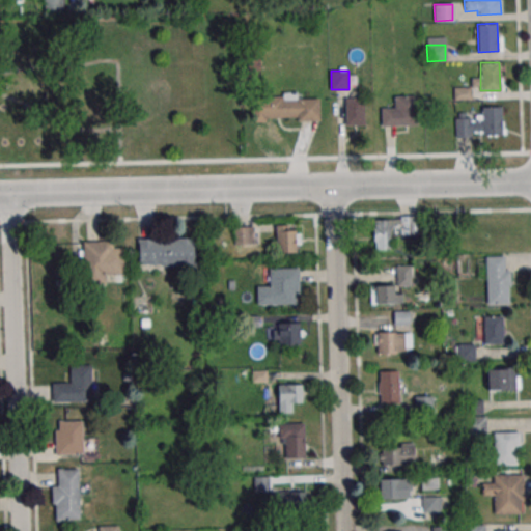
[(319,99),(298,99),(298,95),(253,95),(253,120),(319,120),(319,99)]
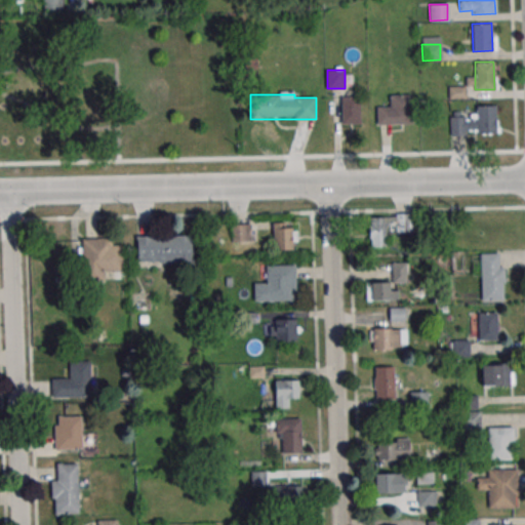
[(390,94),(390,107),(377,107),(377,124),(412,124),(412,94),(390,94)]
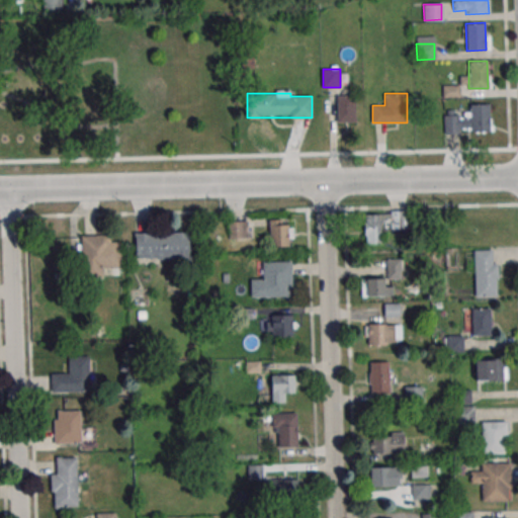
[(337,122),(356,122),(356,94),(337,94),(337,122)]
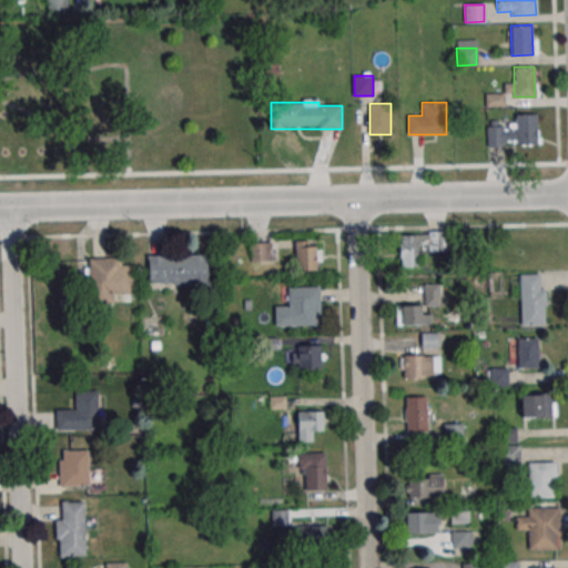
[(515,114),(536,114),(537,143),(516,144),(515,114)]
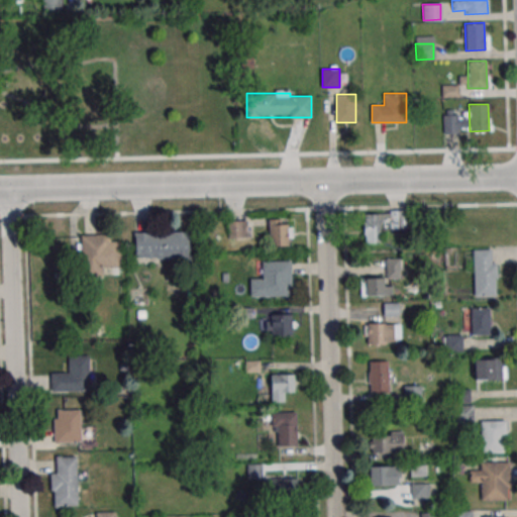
[(365,242),(382,242),(381,228),(408,228),(408,212),(364,212),(365,242)]
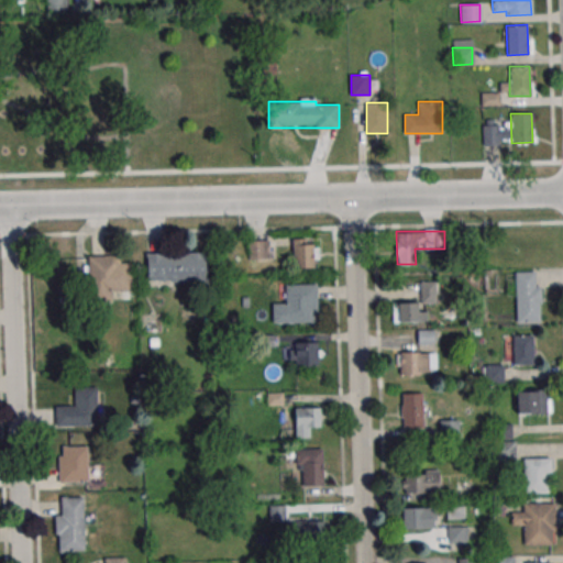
[(249,261),(269,261),(269,240),(249,240),(249,261)]
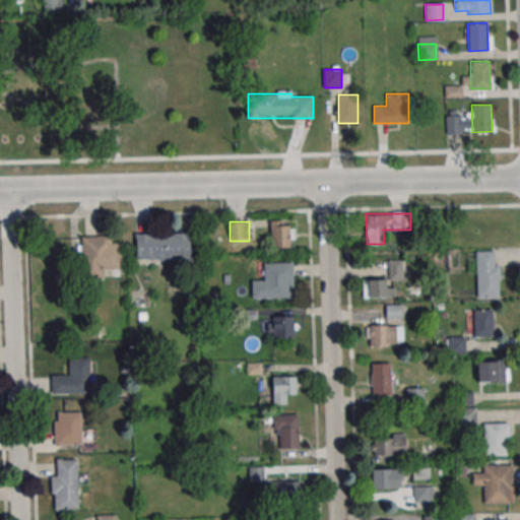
[(271,247),(294,247),(294,224),(271,224),(271,247)]
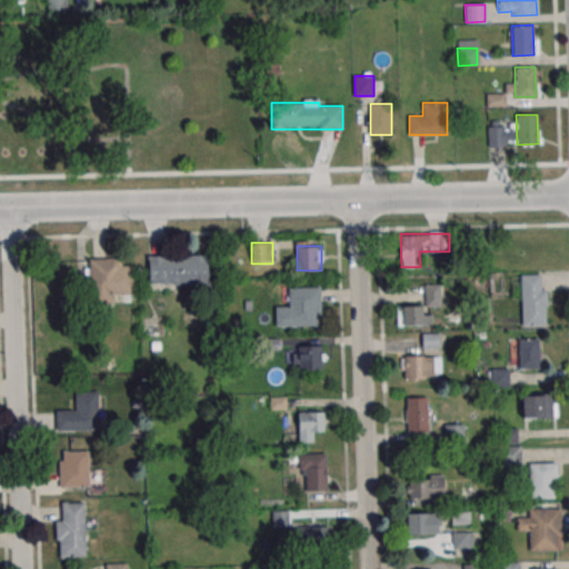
[(149,256),(149,285),(209,285),(208,256),(149,256)]
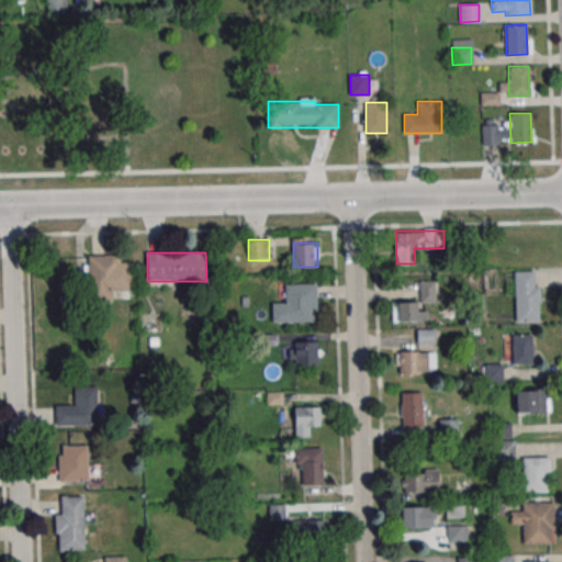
[(88,301),(113,301),(113,290),(131,290),(131,256),(88,256),(88,301)]
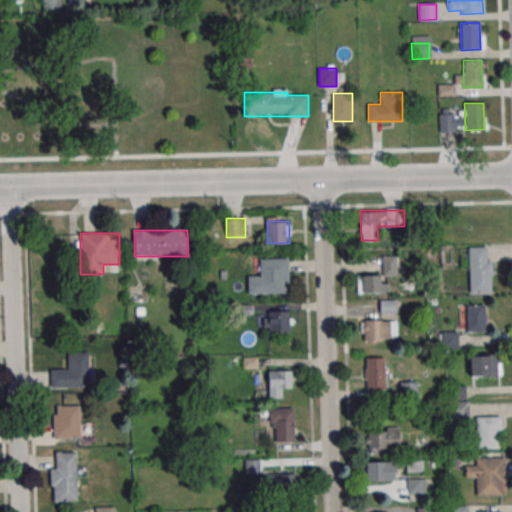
[(442,262),(450,262),(449,247),(442,247),(442,262)]
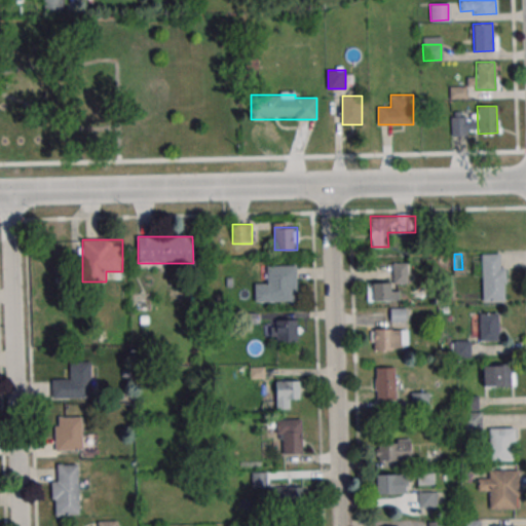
[(505,301),(505,254),(482,254),(482,301),(505,301)]
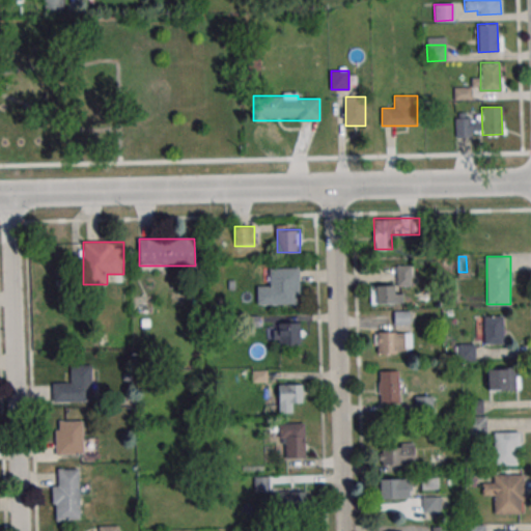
[(371,304),(402,303),(402,286),(412,286),(412,266),(396,266),(396,285),(370,285),(371,304)]
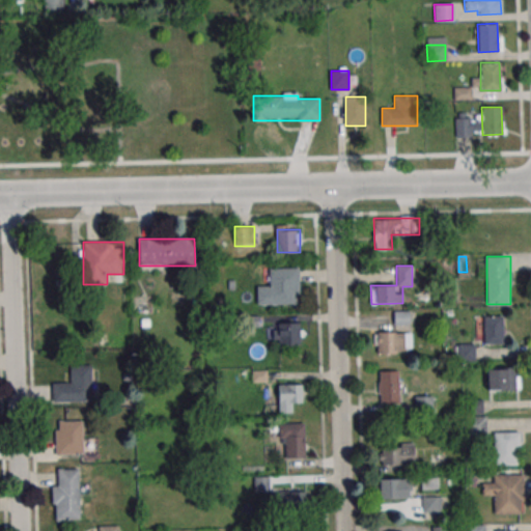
[(299,268),(270,268),(270,285),(257,285),(257,305),(299,305),(299,268)]
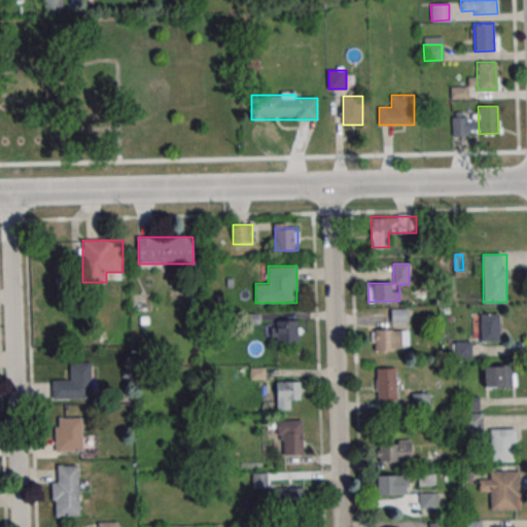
[(407,310),(392,309),(391,320),(407,321),(407,310)]
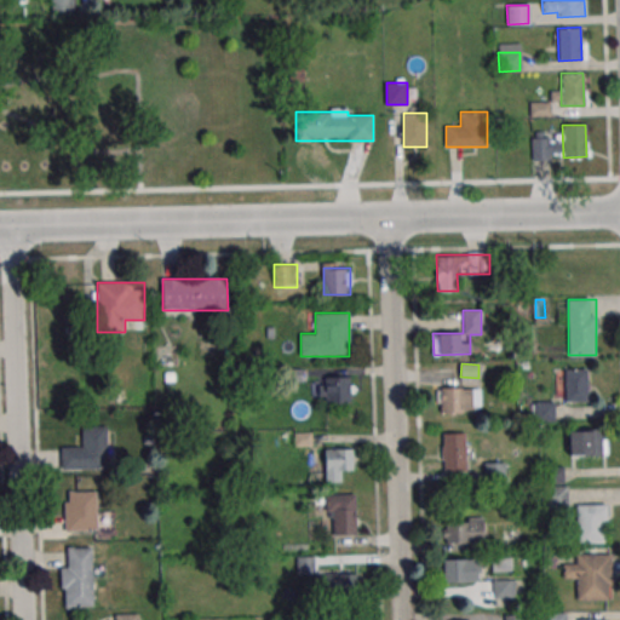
[(557,369),(557,401),(589,401),(589,369),(557,369)]
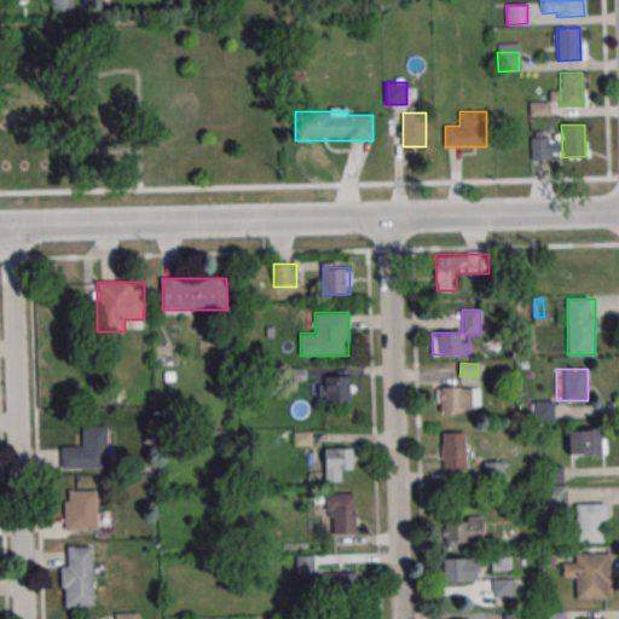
[(351,401),(350,375),(323,376),(324,403),(351,401)]
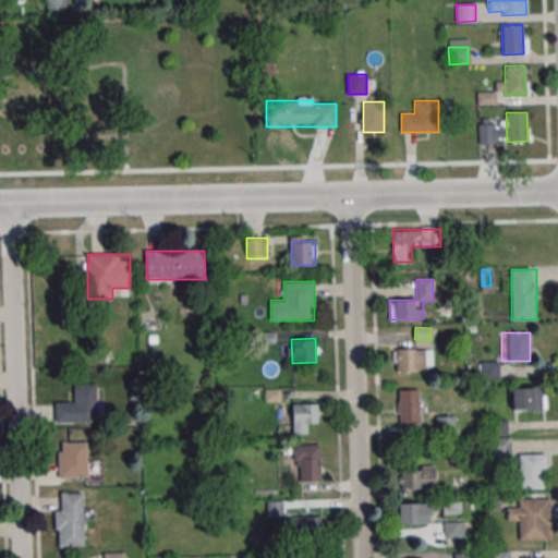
[(392,349),(392,371),(432,371),(432,349),(392,349)]
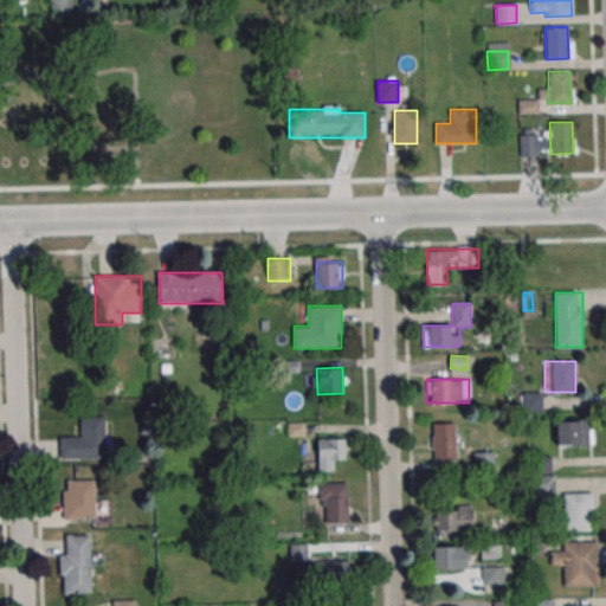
[(523,393),(523,411),(542,411),(542,393),(523,393)]
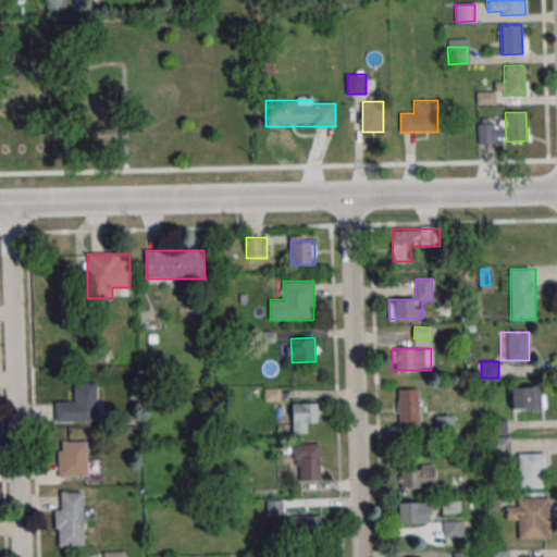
[(94,383),(95,420),(53,421),(53,401),(73,400),(72,383),(94,383)]
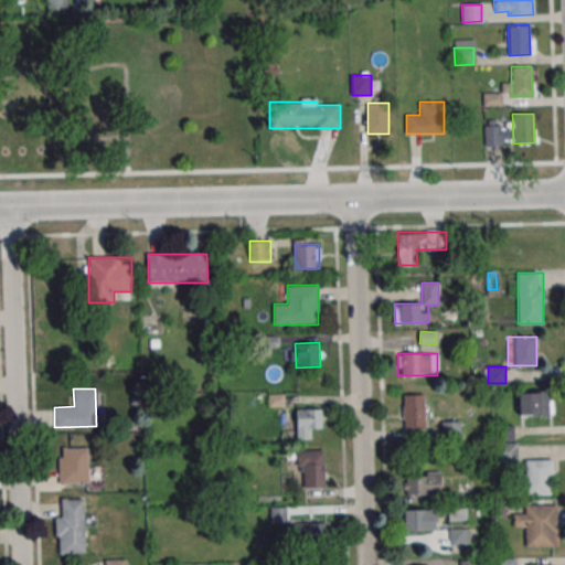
[(552,392),(519,392),(519,415),(552,415),(552,392)]
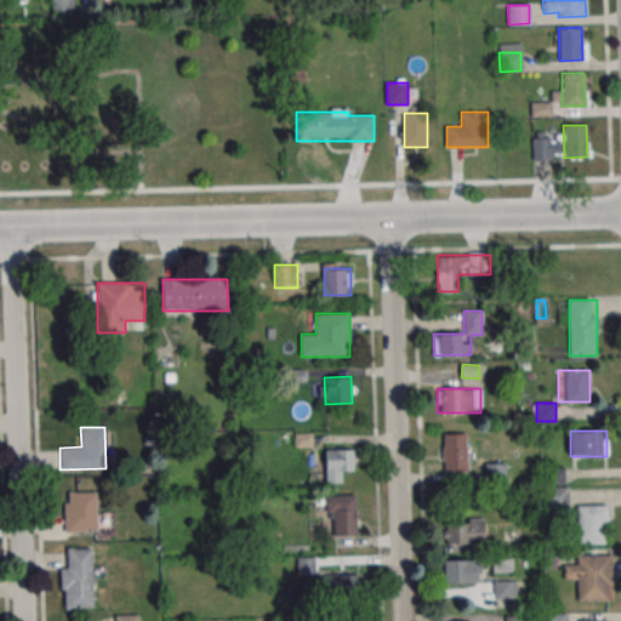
[(468,472),(468,434),(443,434),(443,472),(468,472)]
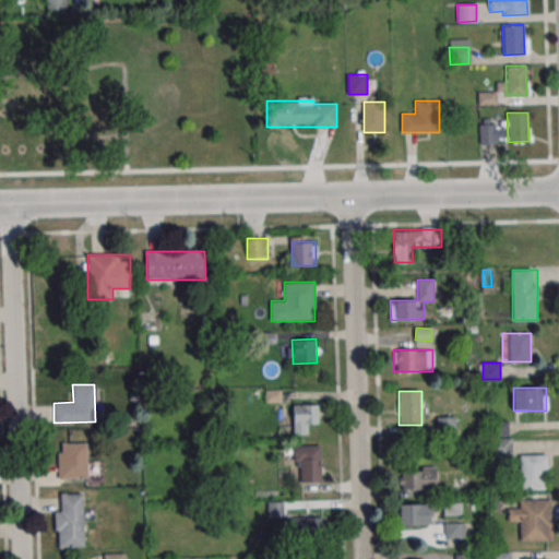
[(294,404),(294,435),(308,435),(308,424),(319,424),(319,404),(294,404)]
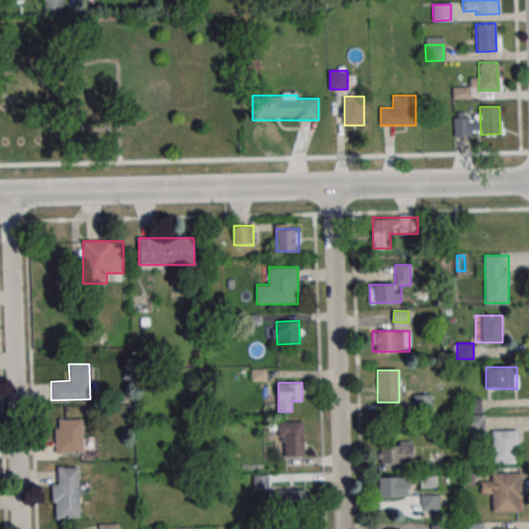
[(432,411),(432,394),(413,394),(413,411),(432,411)]
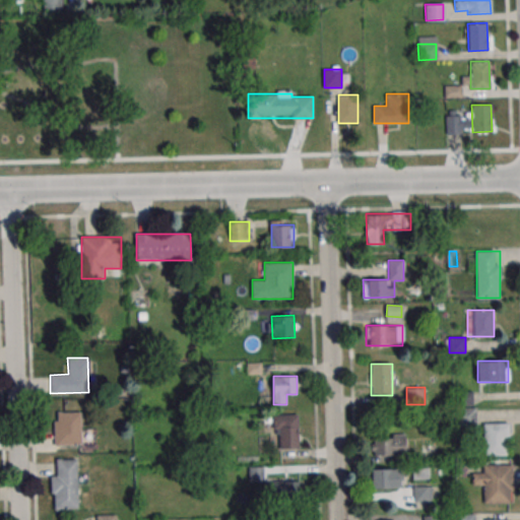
[(457,427),(476,427),(476,407),(457,407),(457,427)]
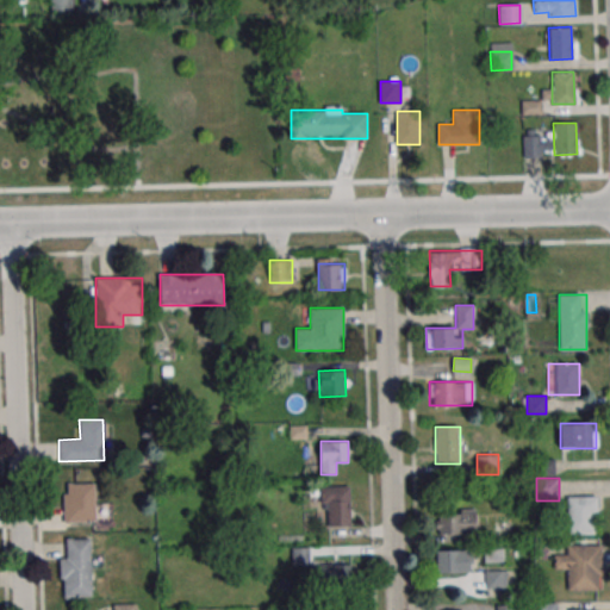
[(92,484),(93,516),(67,516),(67,484),(92,484)]
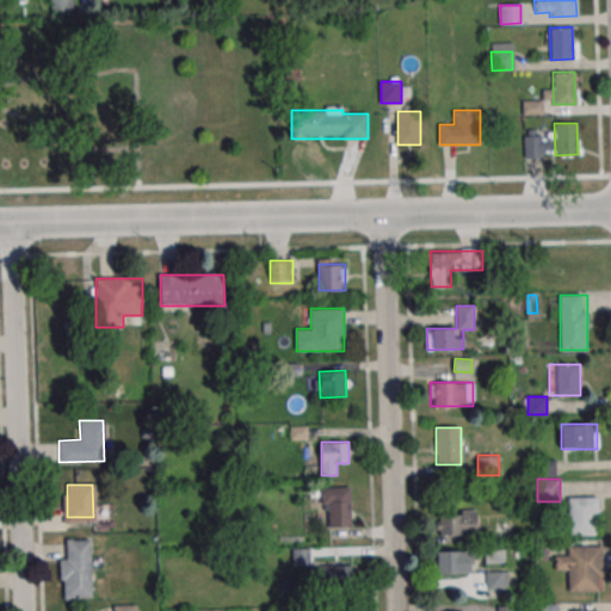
[(351,487),(321,487),(321,528),(351,528),(351,487)]
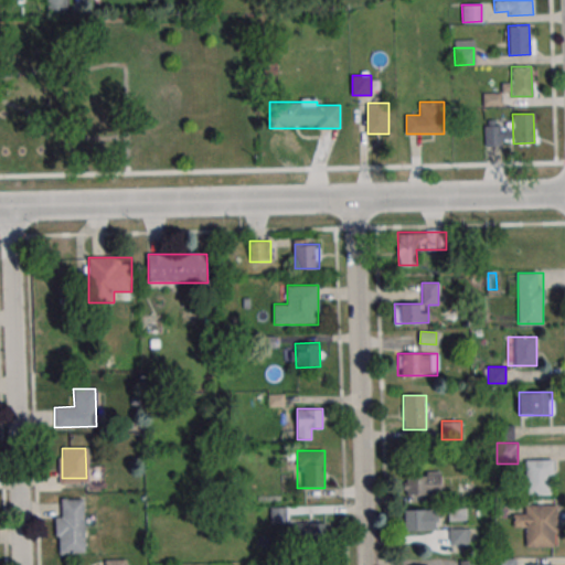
[(553,459),(525,459),(525,494),(553,494),(553,459)]
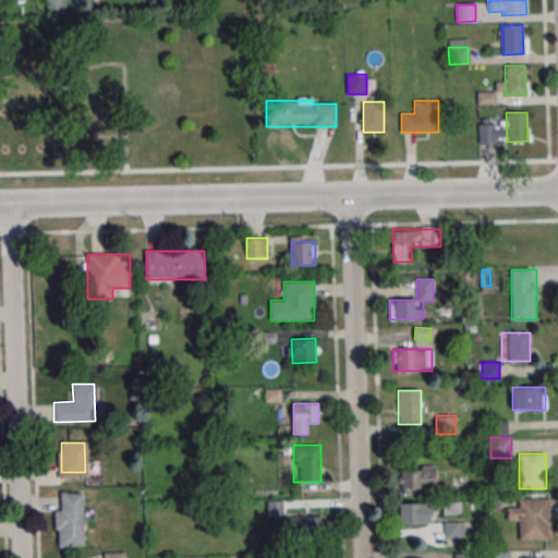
[(436,466),(399,466),(399,488),(436,488),(436,466)]
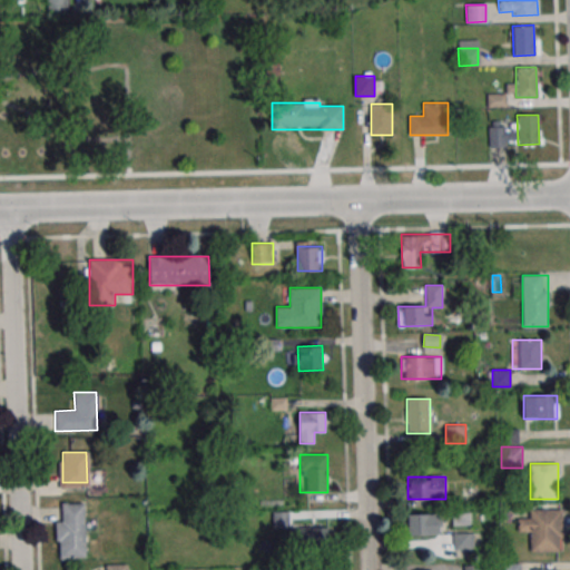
[(529,519),(519,519),(519,531),(531,531),(531,552),(562,552),(562,509),(529,509),(529,519)]
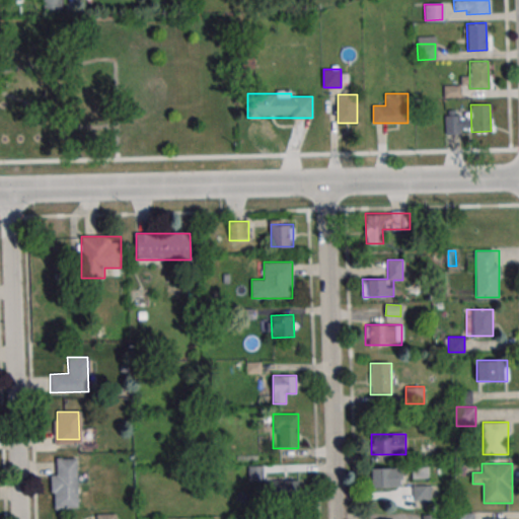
[(370,488),(401,488),(401,468),(370,468),(370,488)]
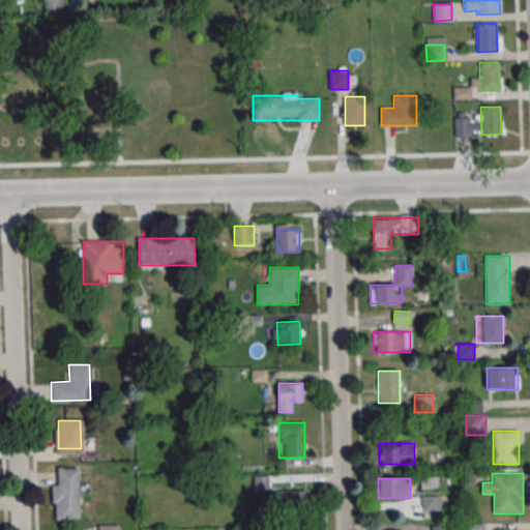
[(77,490),(78,518),(55,519),(54,491),(77,490)]
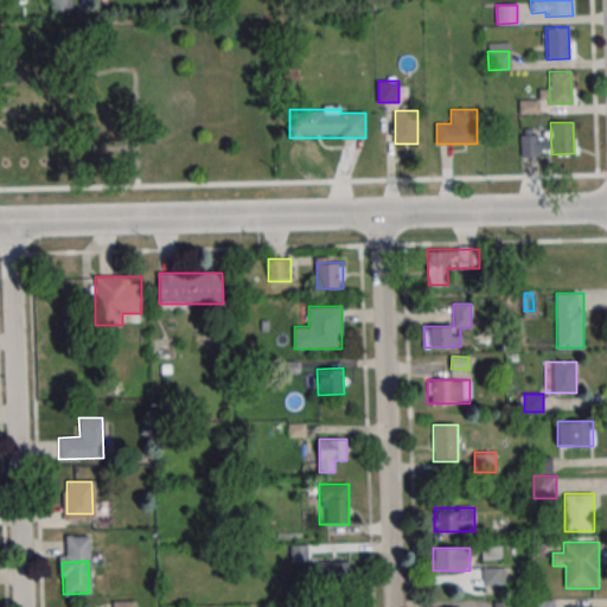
[(349,561),(310,561),(310,582),(349,582),(349,561)]
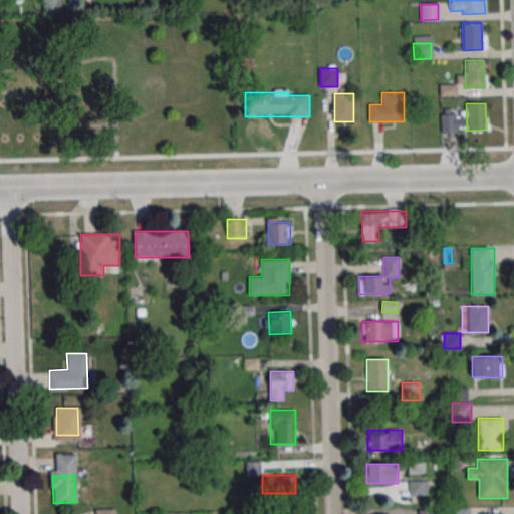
[(428,480),(409,480),(409,496),(428,496),(428,480)]
